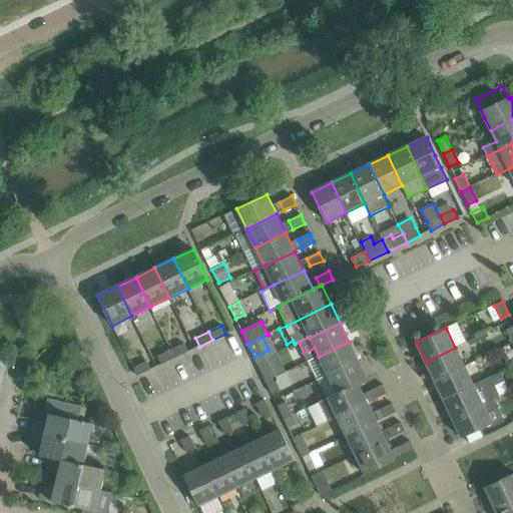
[(328,376),(358,361),(349,342),(319,357),(328,376)]
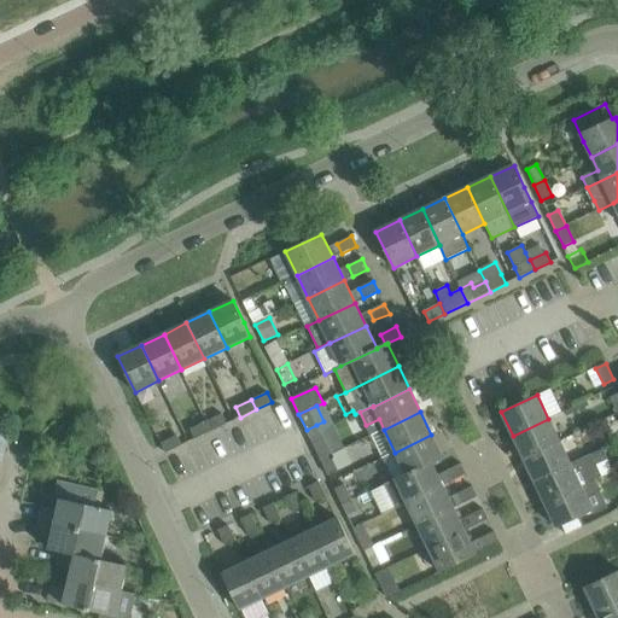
[(210,432),(227,424),(222,414),(205,423),(210,432)]
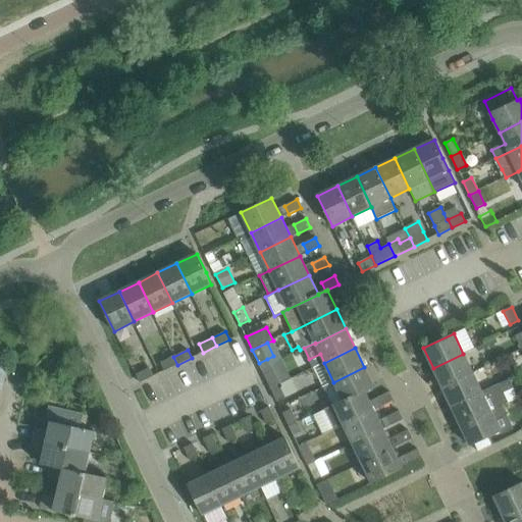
[(442,387),(472,373),(463,354),(433,368),(442,387)]
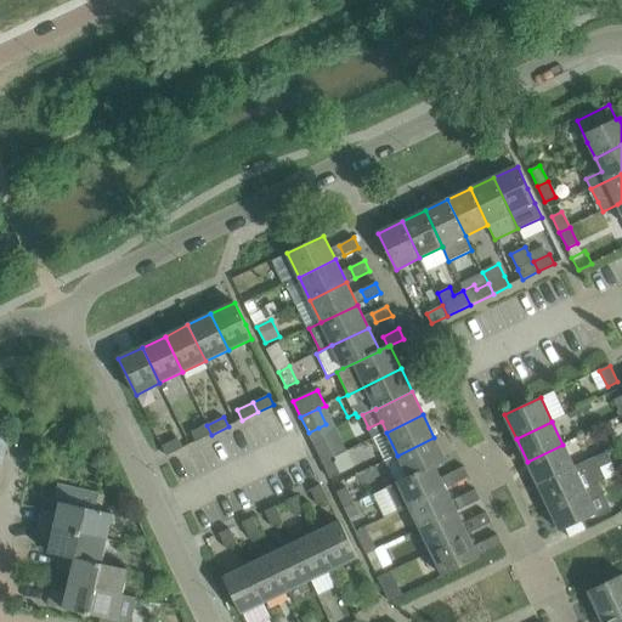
[(207,425),(192,433),(197,442),(211,435),(207,425)]
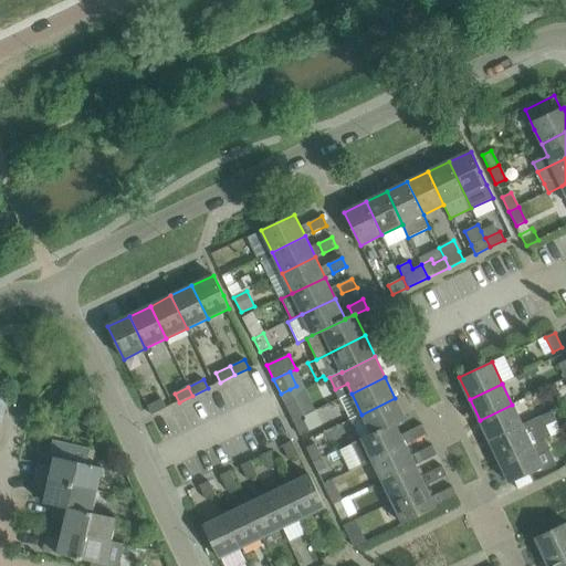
[(406,420),(405,419),(395,398),(362,415),(371,435),(395,423),(396,425),(406,420)]
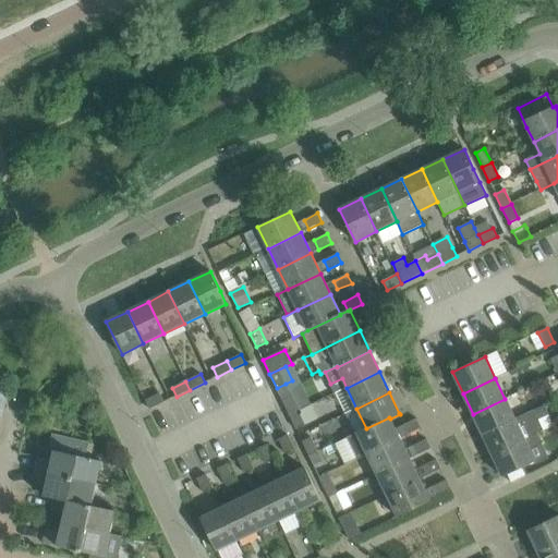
[(149,410),(165,402),(160,393),(145,400),(149,410)]
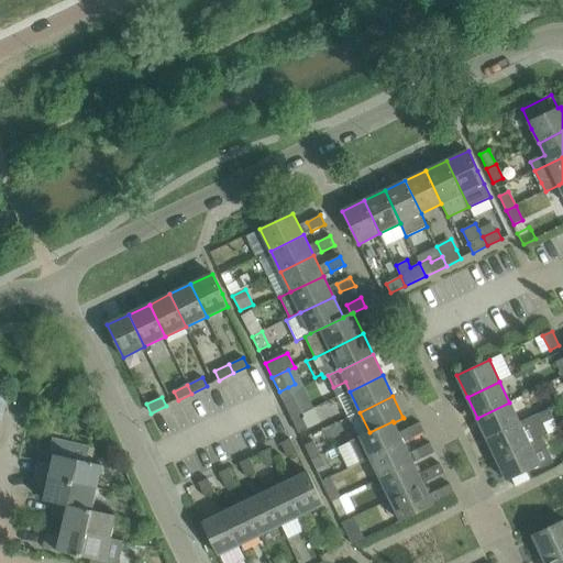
[(294,400),(285,405),(293,419),(301,415),(294,400)]
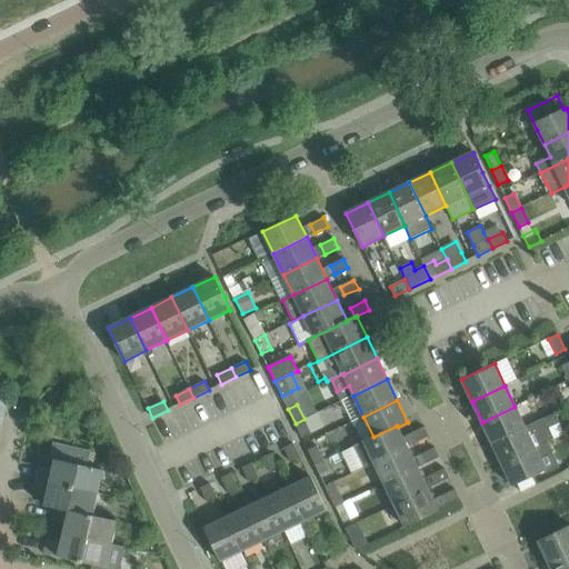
[(492,443),(525,427),(515,407),(482,422),(492,443)]
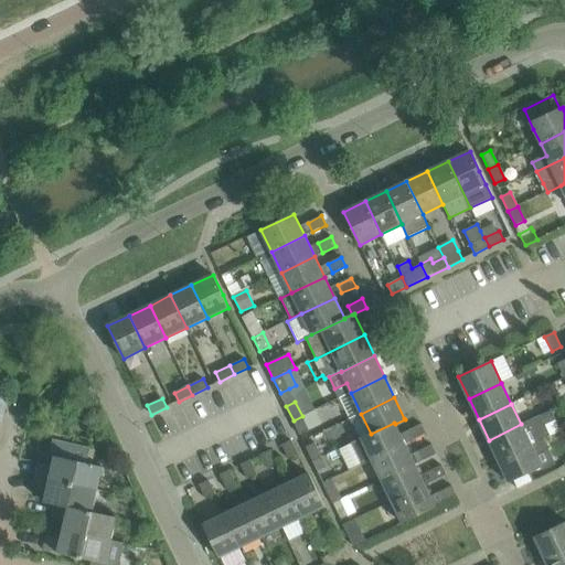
[(499,461),(543,439),(551,436),(545,425),(555,420),(551,411),(521,424),(489,440),(499,461)]
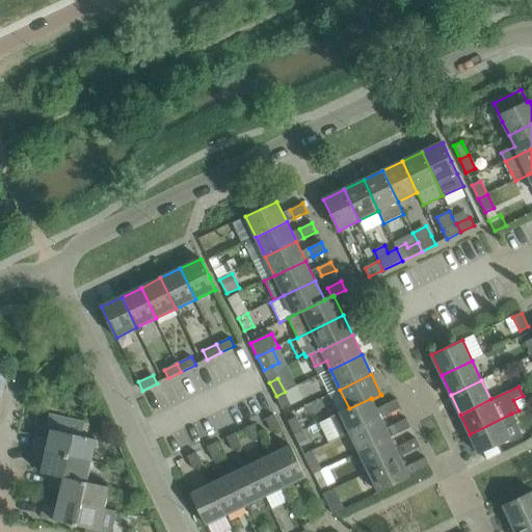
[(276,396),(283,410),(291,406),(285,392),(276,396)]
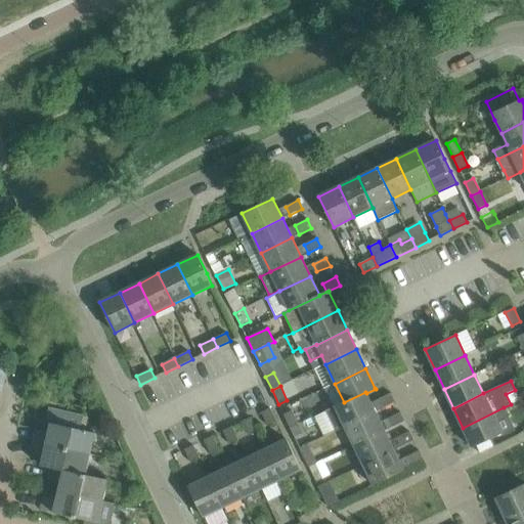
[(326,411),(314,417),(323,436),(336,431),(345,426),(375,411),(366,393),(365,392),(344,402),(336,406),(326,411)]
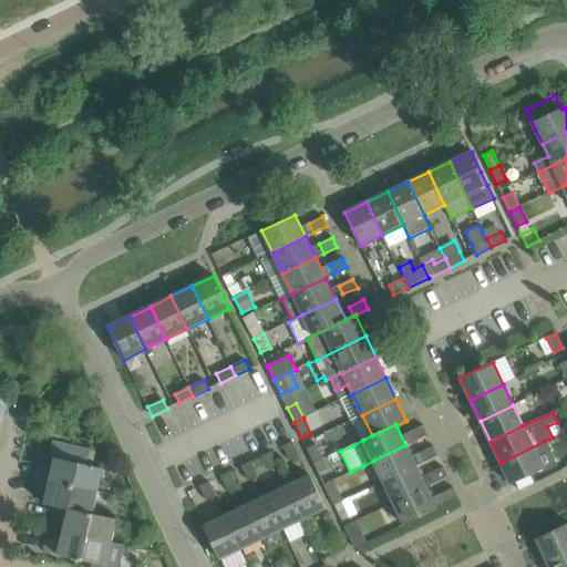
[(413,442),(428,435),(423,425),(409,432),(413,442)]
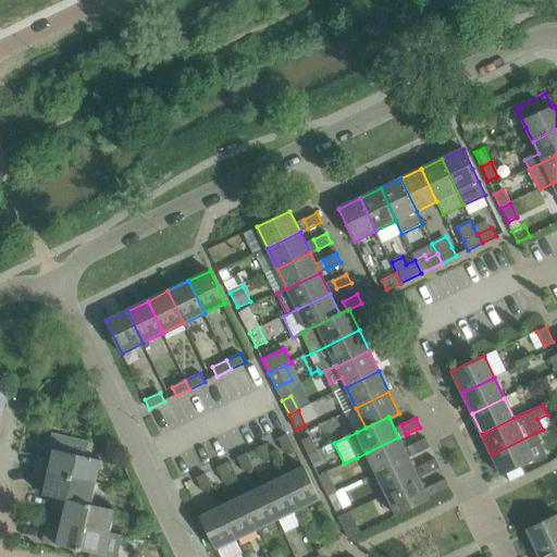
[(536,433),(492,455),(502,475),(534,460),(535,463),(547,458),(540,443),(536,433)]
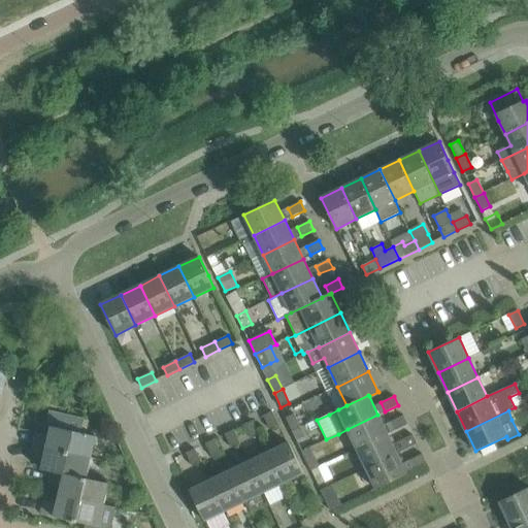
[(33,444),(91,458),(96,436),(80,433),(84,420),(48,411),(45,426),(52,427),(50,435),(36,432),(33,444)]
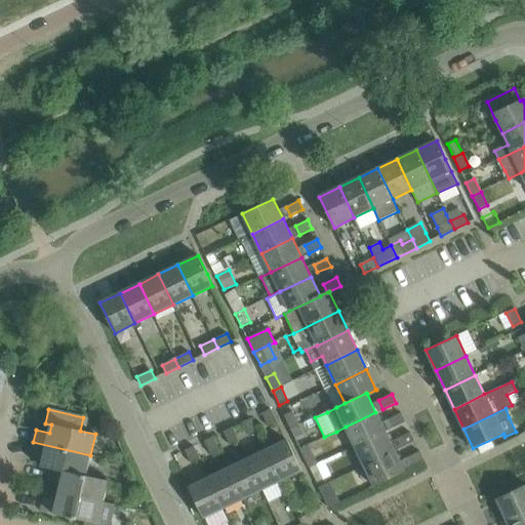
[(271,409),(263,413),(269,427),(277,422),(271,409)]
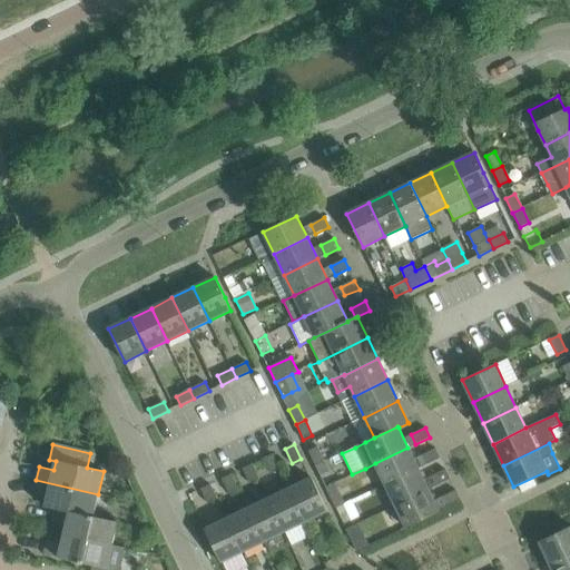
[(317,446),(308,451),(315,465),(324,461),(321,453),(317,446)]
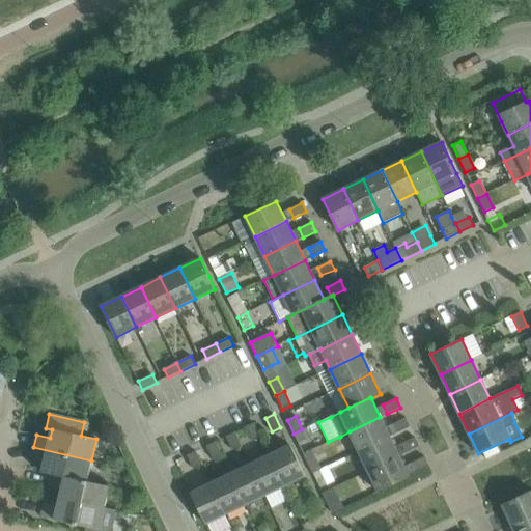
[(359,451),(390,437),(380,417),(350,431),(359,451)]
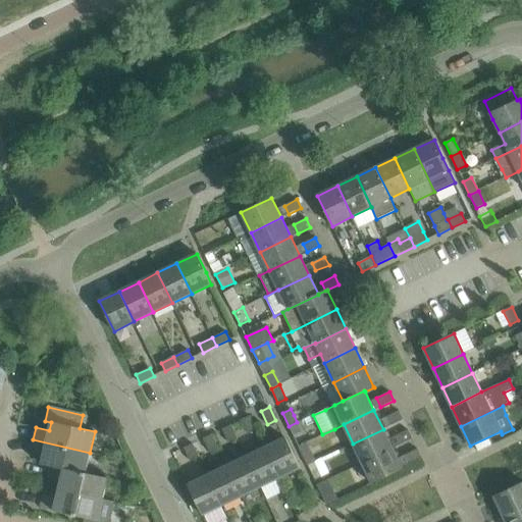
[(389,425),(403,420),(399,411),(385,417),(389,425)]
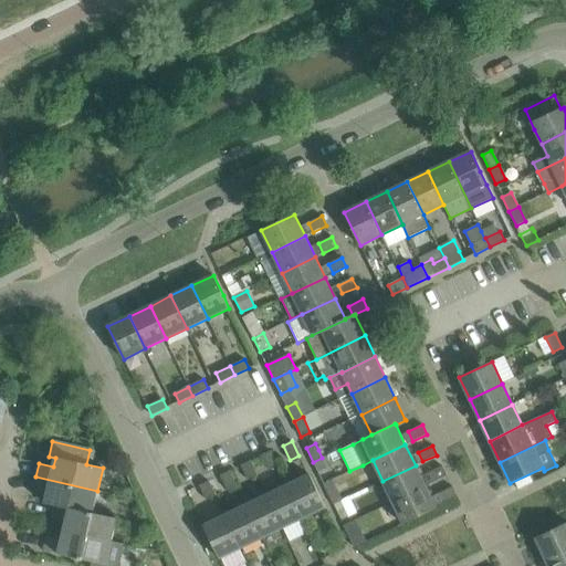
[(271,451),(262,456),(269,470),(278,465),(271,451)]
